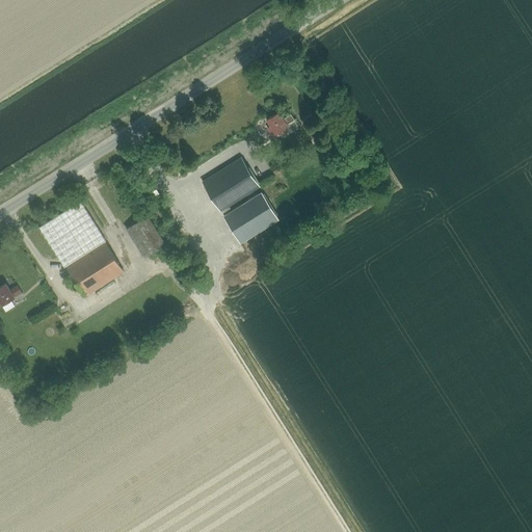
[(278,111),(266,120),(270,126),(267,128),(273,138),(287,131),(285,128),(288,126),(287,124),(294,120),(290,113),(283,118),(278,111)]
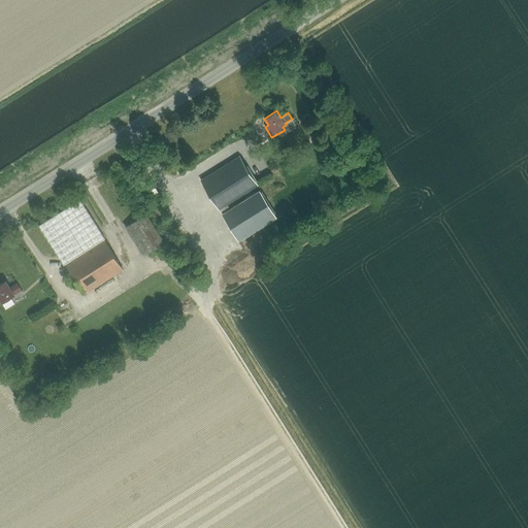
[(219,209),(227,204),(258,186),(239,157),(201,180),(219,209)]
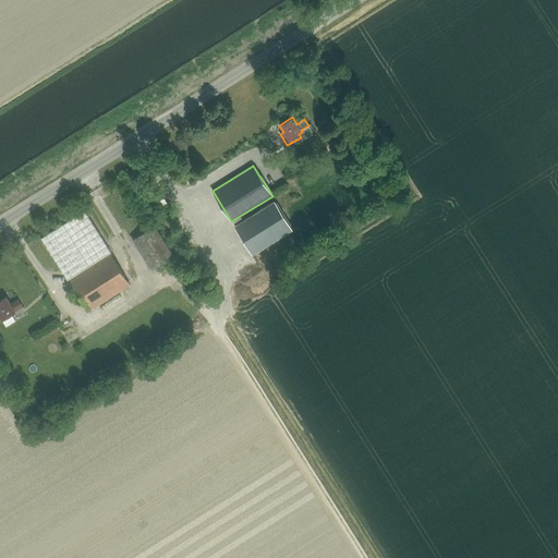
[(235,225),(234,226),(252,255),(292,231),(274,202),(243,220),(235,225)]
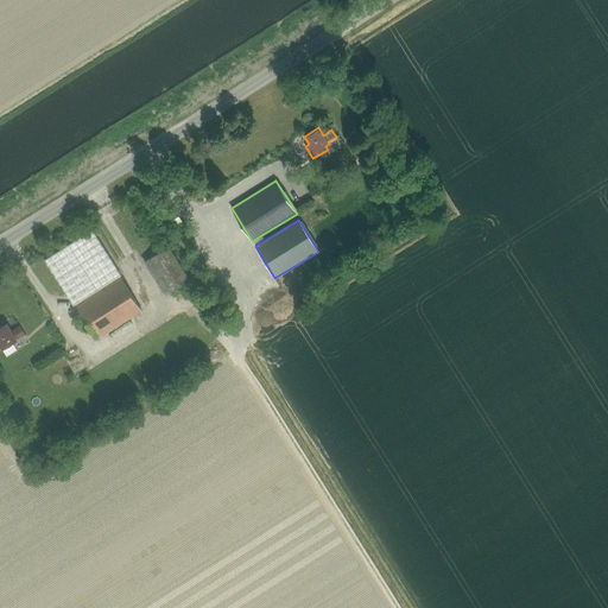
[(119,276),(121,274),(92,229),(44,260),(73,305),(75,304),(97,339),(141,310),(119,276)]
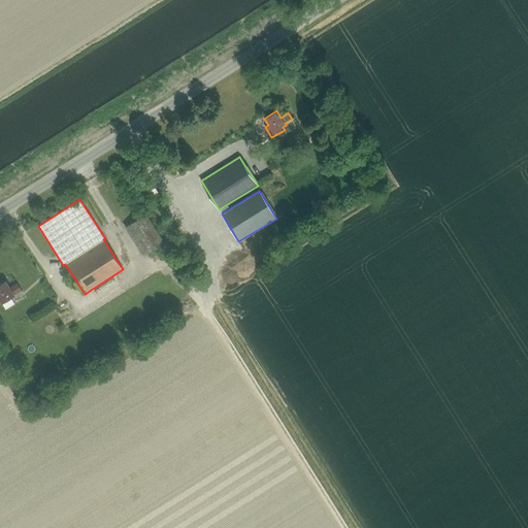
[(143,256),(164,242),(145,213),(125,228),(143,256)]
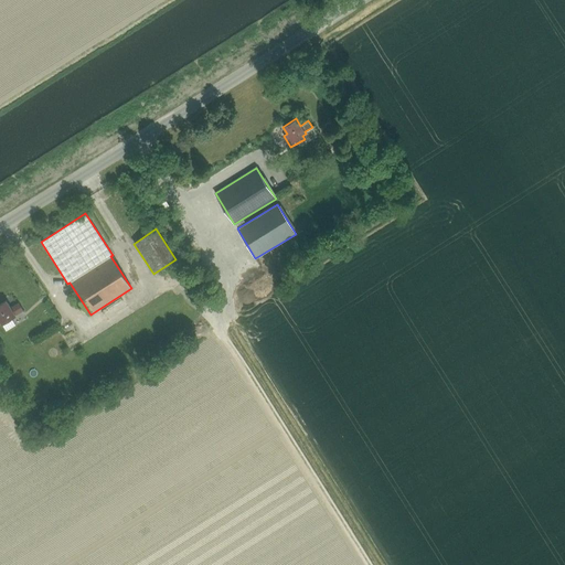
[(14,315),(21,309),(18,304),(10,308),(6,301),(0,304),(0,322),(1,324),(16,316),(14,315)]
